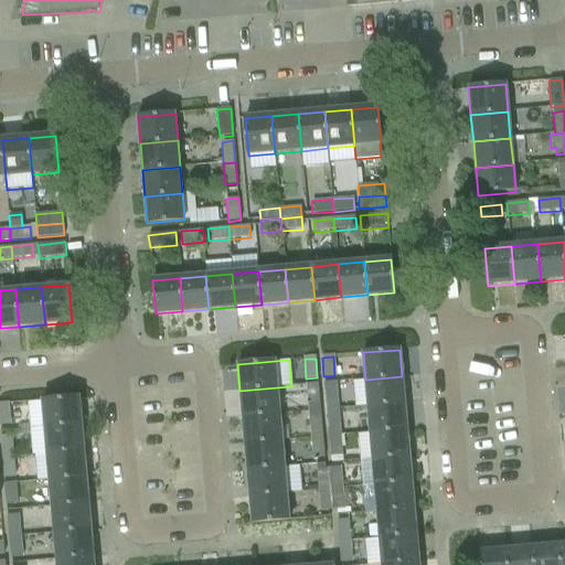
[(365,380),(368,406),(404,403),(402,376),(365,380)]
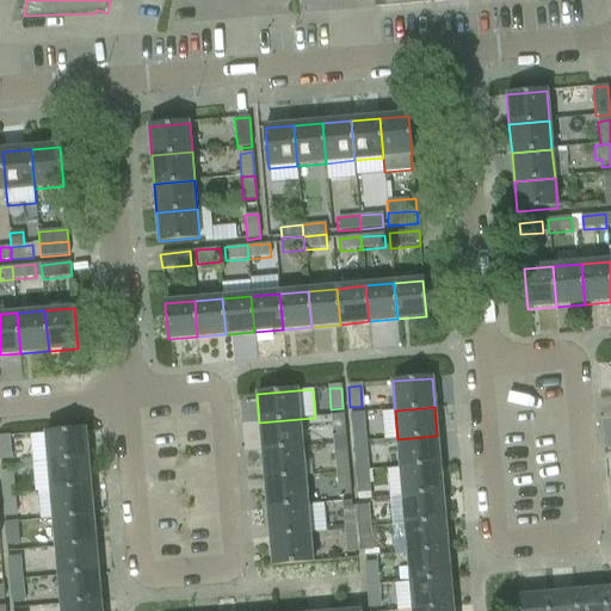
[(350,414),(352,438),(365,437),(364,413),(350,414)]
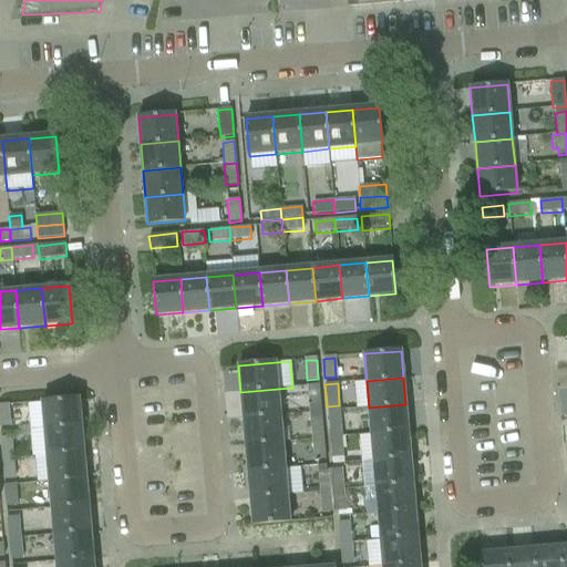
[(320,408),(319,385),(307,385),(309,409),(320,408)]
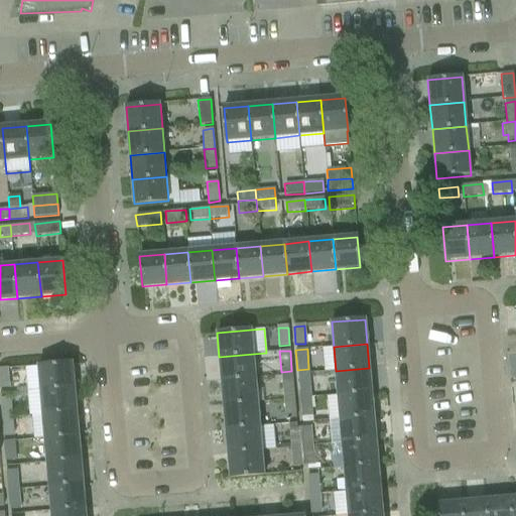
[(219,357),(221,381),(255,378),(253,354),(219,357)]
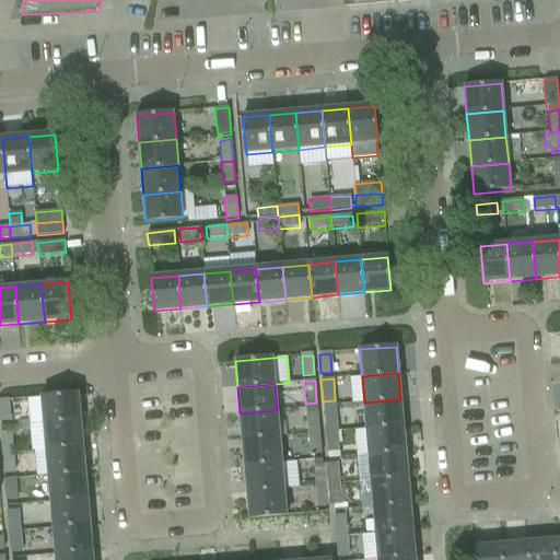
[(41,397),(43,423),(80,420),(78,394),(41,397)]
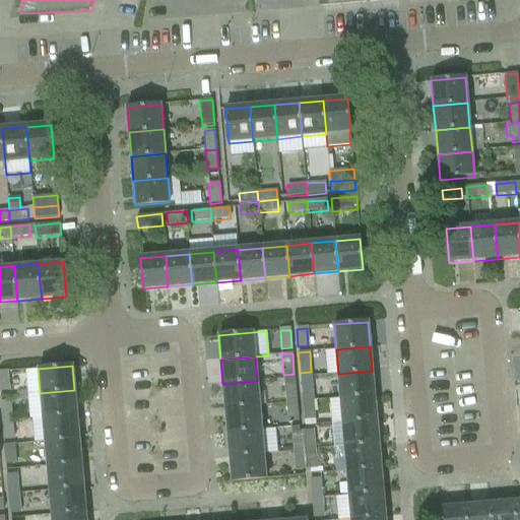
[(338,374),(340,398),(374,395),(372,371),(338,374)]
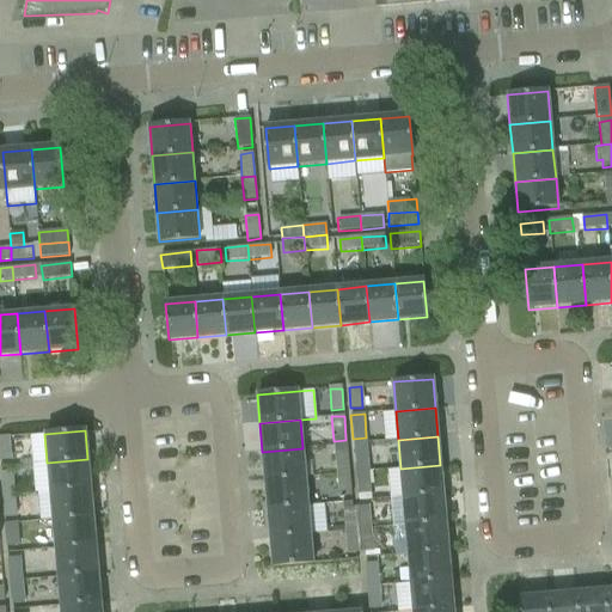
[(262,452),(264,481),(305,477),(303,448),(262,452)]
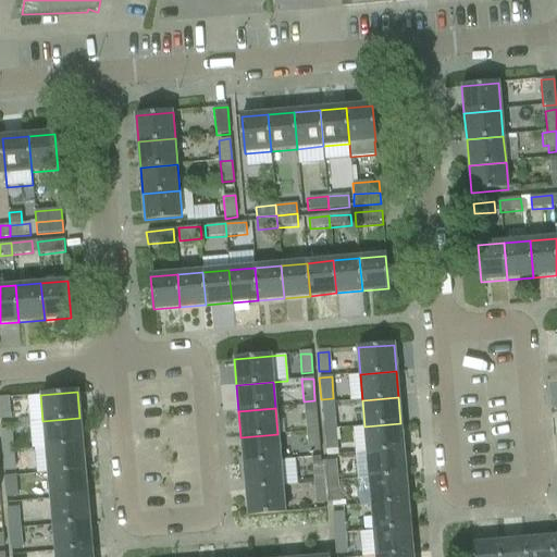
[(322,410),(324,430),(336,429),(334,409),(322,410)]
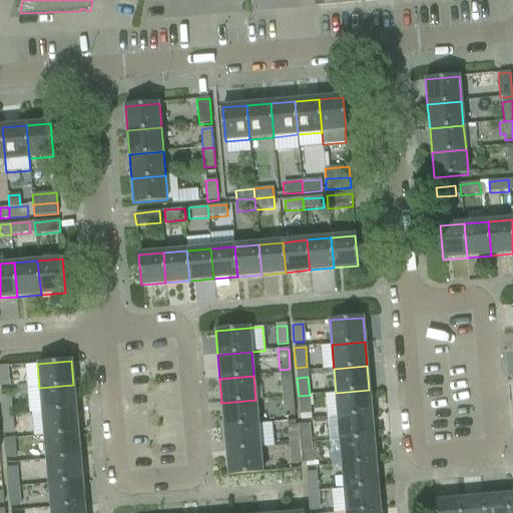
[(281,379),(282,398),(293,397),(291,378),(281,379)]
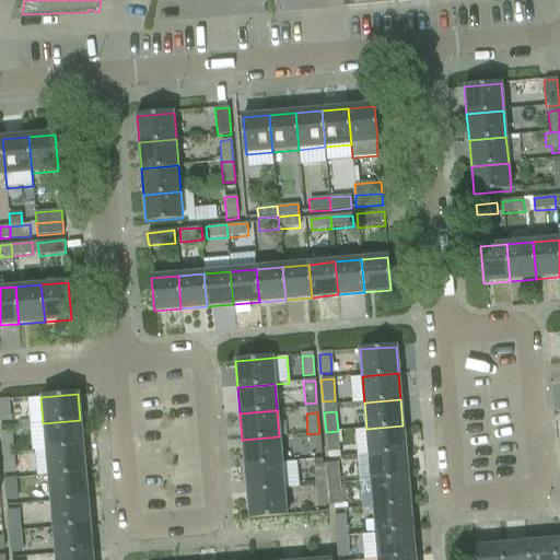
[(43,423),(46,450),(82,446),(80,420),(43,423)]
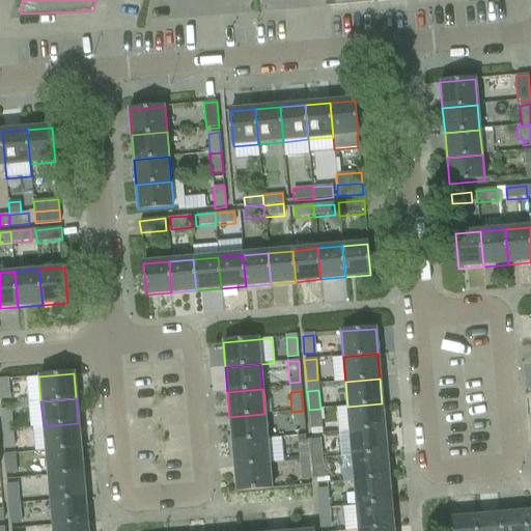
[(382,403),(348,407),(351,431),(384,428),(382,403)]
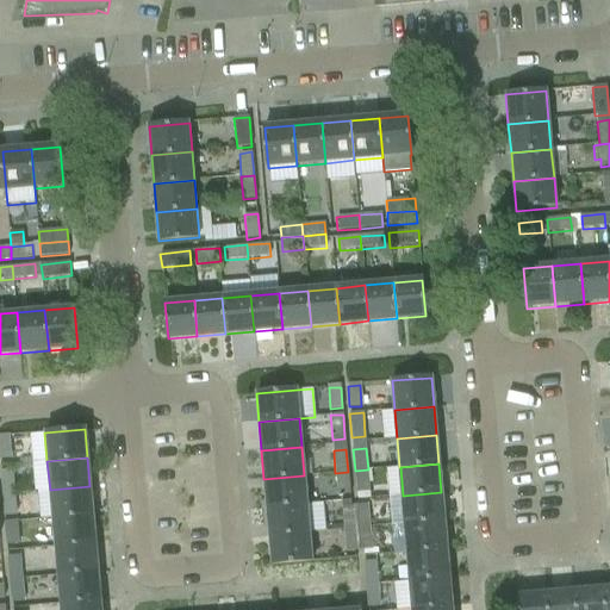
[(368,470),(355,471),(356,495),(371,493),(368,470)]
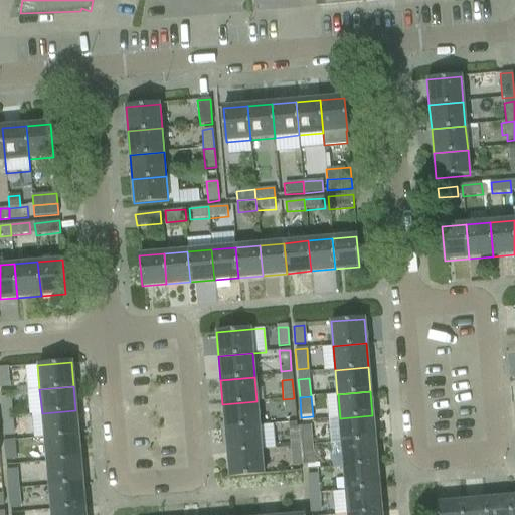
[(0,398),(0,402),(1,417),(11,416),(9,397),(0,398)]
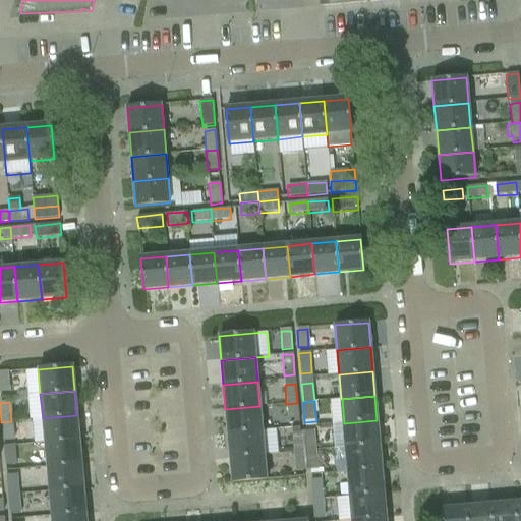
[(297,403),(286,404),(288,423),(299,422),(297,403)]
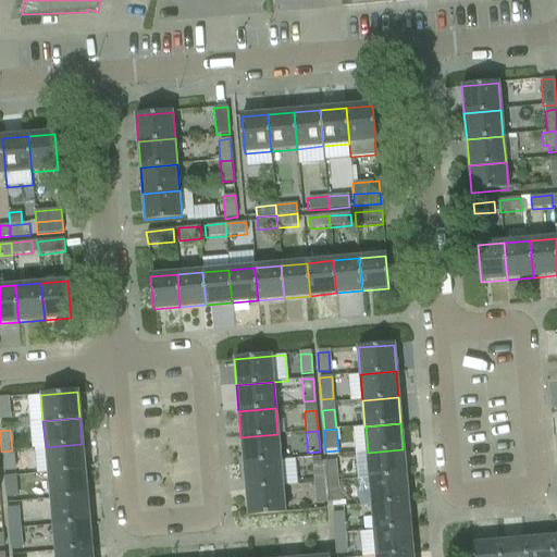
[(240,437),(243,463),(281,460),(277,434),(240,437)]
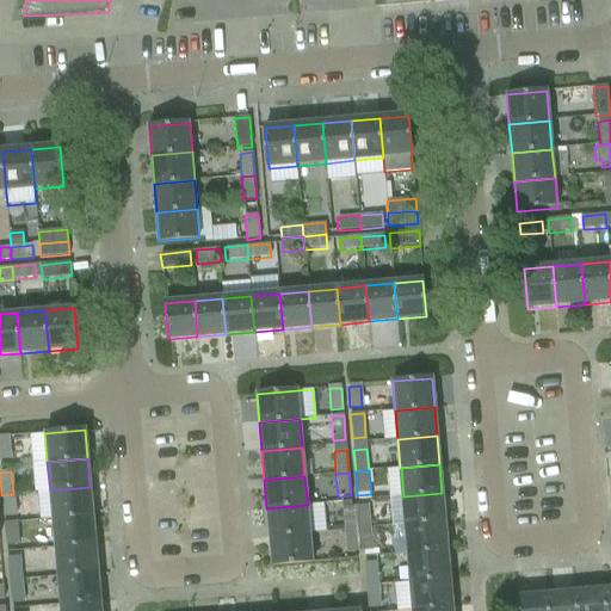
[(50,491),(53,519),(93,516),(90,487),(50,491)]
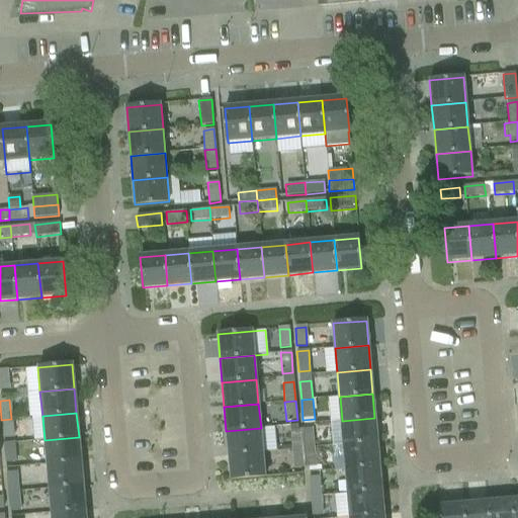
[(342,421),(344,444),(376,442),(374,418),(342,421)]
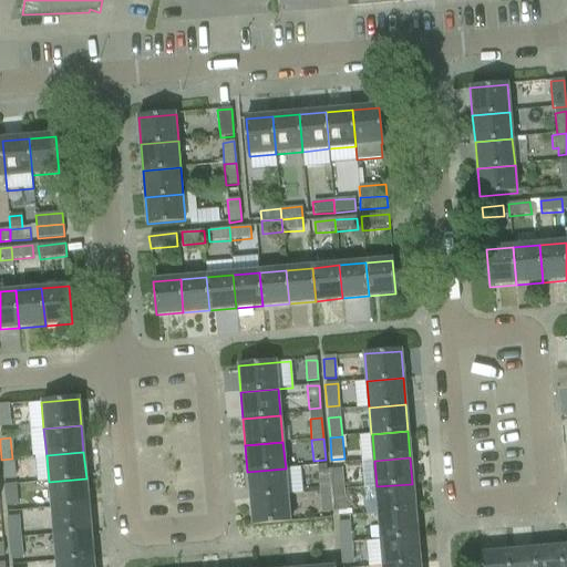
[(12,459),(1,460),(3,480),(13,478),(12,459)]
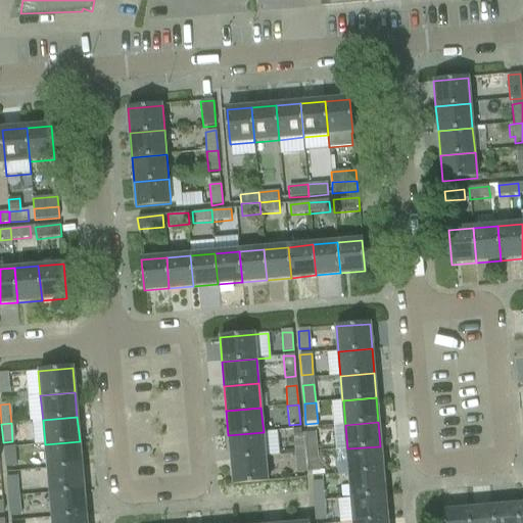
[(264,432),(228,435),(231,460),(266,457),(279,456),(277,431),(264,432)]
